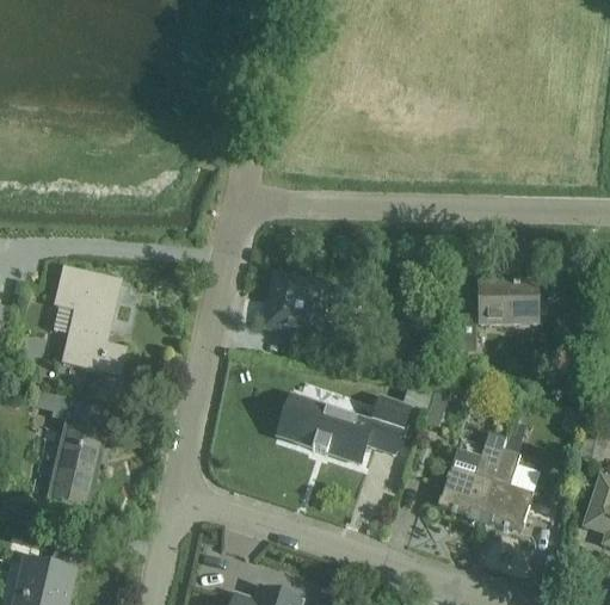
[(74,308),(62,360),(118,374),(125,347),(105,343),(119,281),(82,271),(81,275),(63,270),(65,267),(63,267),(54,304),(74,308)]
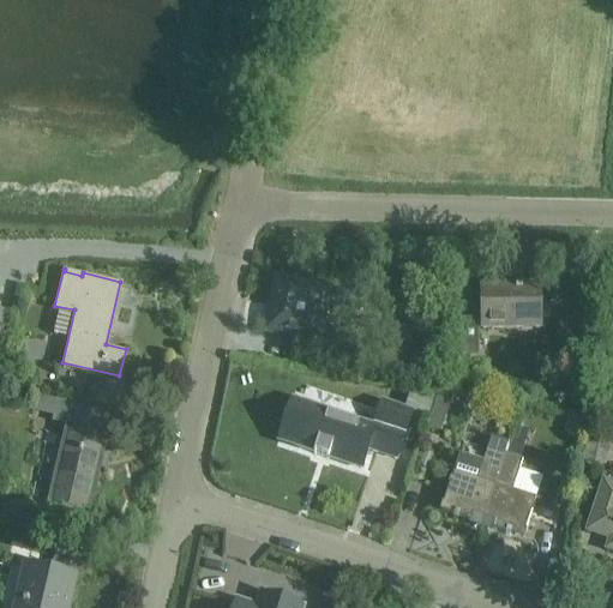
[(314,335),(324,288),(277,278),(274,294),(269,293),(266,308),(271,309),(268,325),(314,335)]
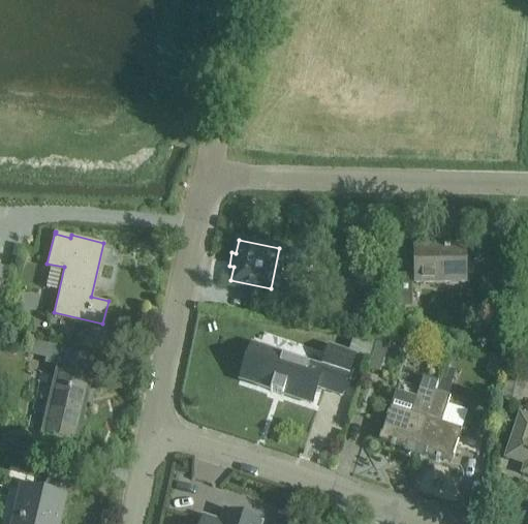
[(464,278),(463,242),(413,243),(414,278),(464,278)]
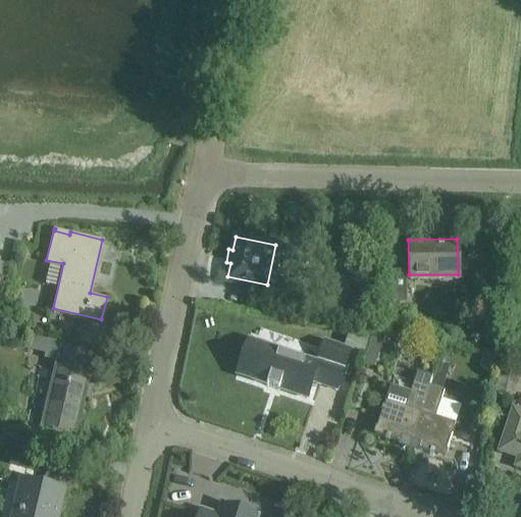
[(405,267),(393,267),(393,300),(405,300),(405,267)]
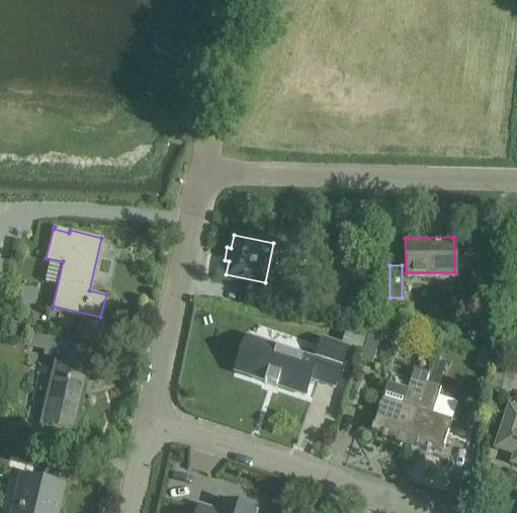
[(0,321),(8,324),(10,315),(0,312),(0,321)]
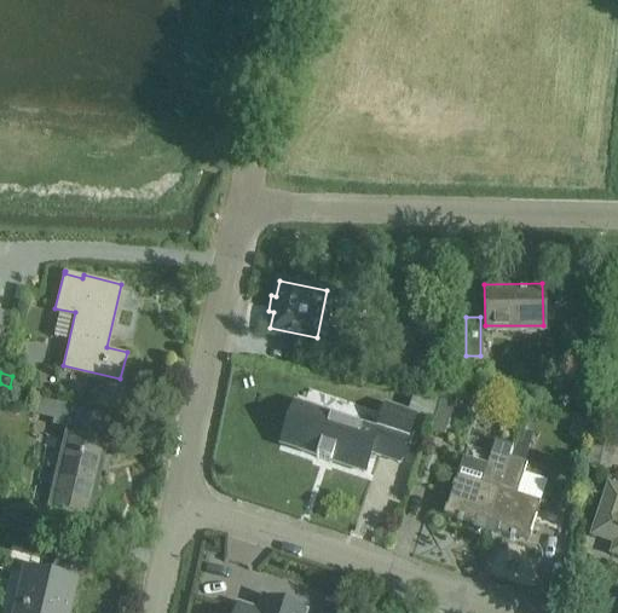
[(452,406),(456,395),(443,391),(439,402),(452,406)]
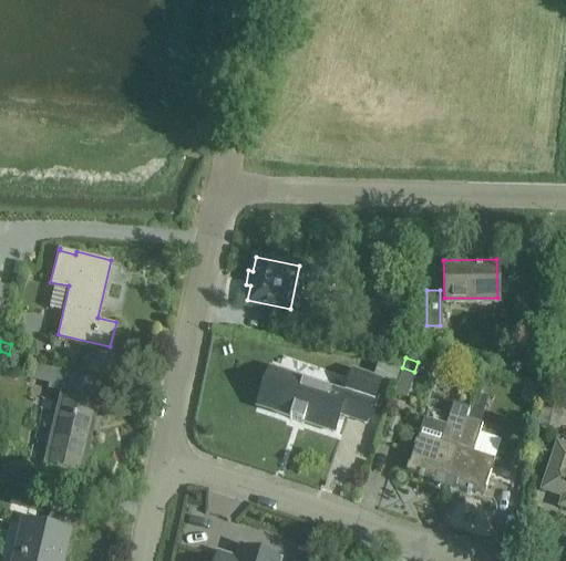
[(59,388),(42,461),(82,470),(82,469),(81,469),(98,398),(99,398),(100,397),(93,396),(96,377),(73,373),(74,370),(47,364),(44,374),(62,377),(59,388)]
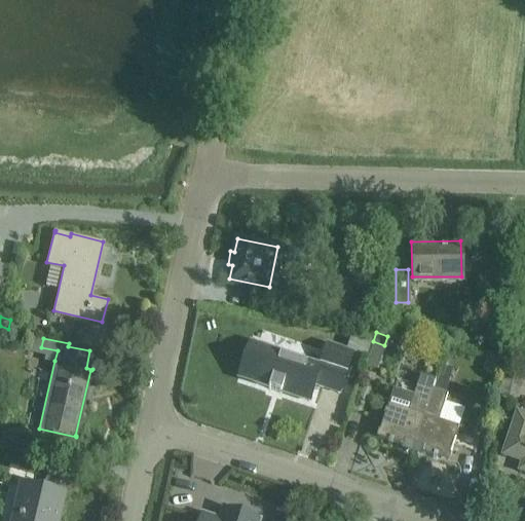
[(320,363),(264,344),(260,357),(257,357),(256,361),(258,361),(253,378),(308,397),(313,381),(338,389),(352,347),(328,339),(320,363)]
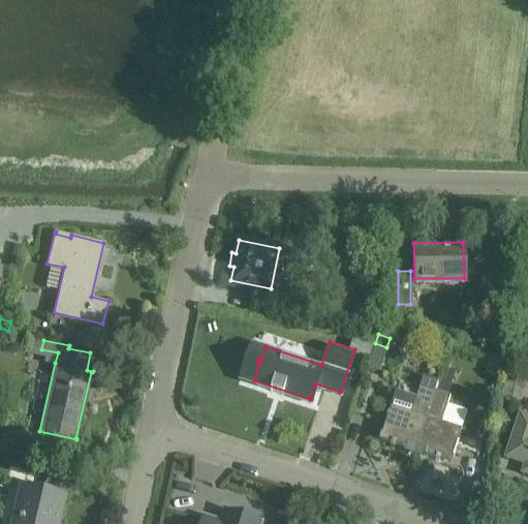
[(437,378),(436,378),(433,389),(446,393),(454,368),(442,364),(437,378)]
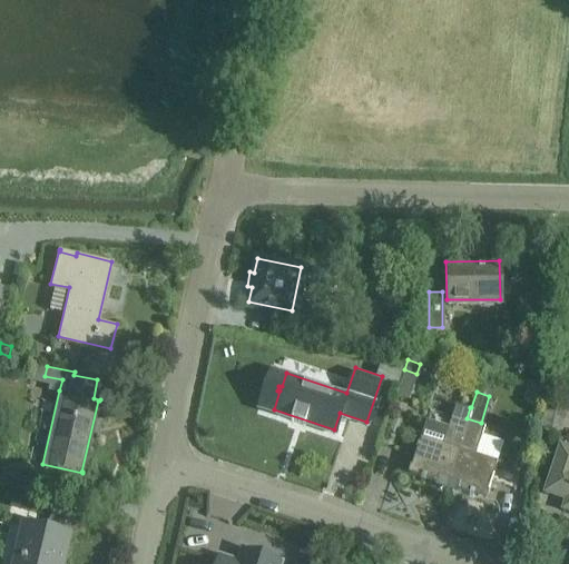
[(540,423),(562,428),(568,402),(546,396),(540,423)]
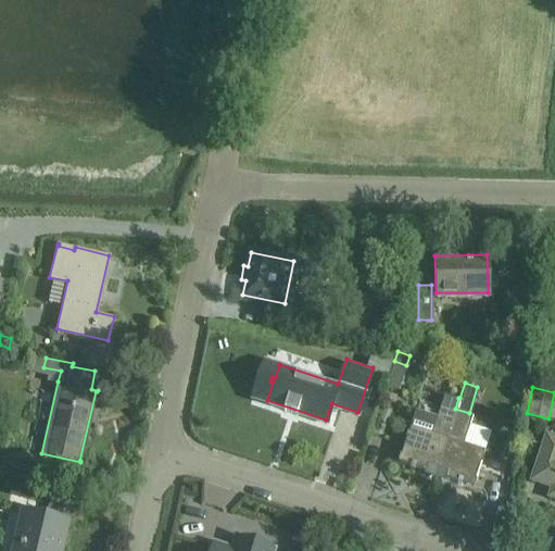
[(427,463),(437,466),(455,409),(458,398),(443,392),(436,415),(415,408),(398,460),(410,463),(410,464),(413,466),(414,465),(425,468),(427,463)]
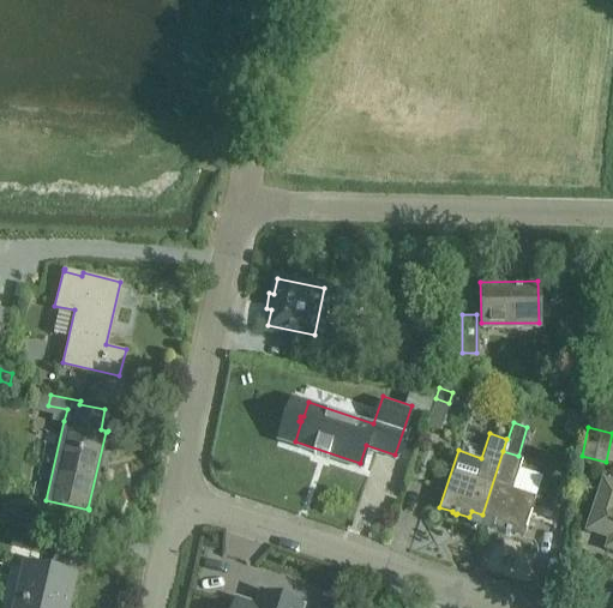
[(521,457),(503,451),(482,515),(494,518),(492,524),(505,528),(504,530),(509,531),(509,530),(522,534),(534,495),(510,488),(521,457)]
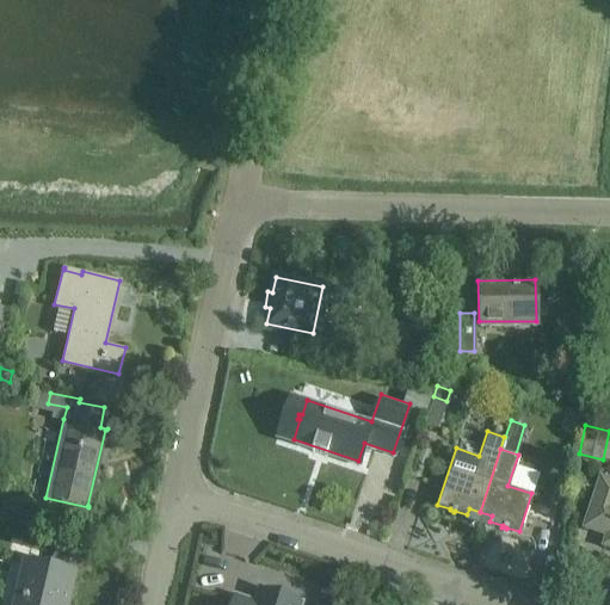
[(609,477),(599,475),(583,525),(605,532),(602,542),(609,544),(609,477)]
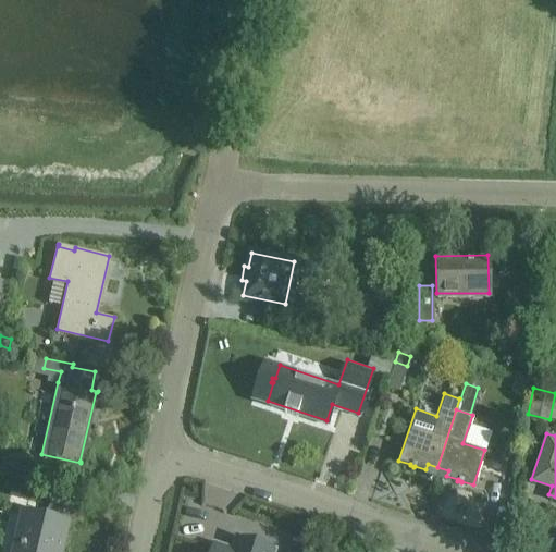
[(45,464),(3,453),(0,464),(0,467),(8,469),(7,473),(40,480),(45,464)]
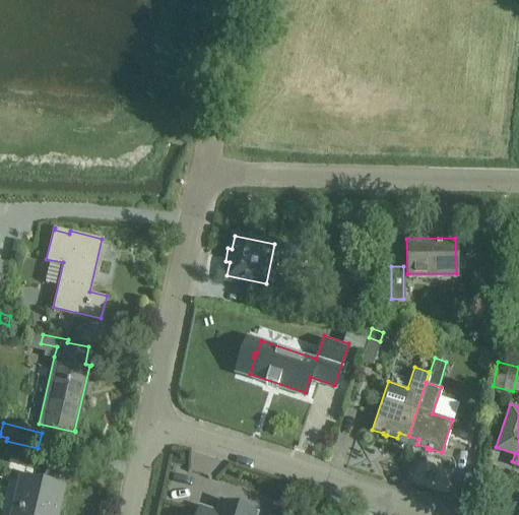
[(9,458),(26,462),(29,448),(12,444),(9,458)]
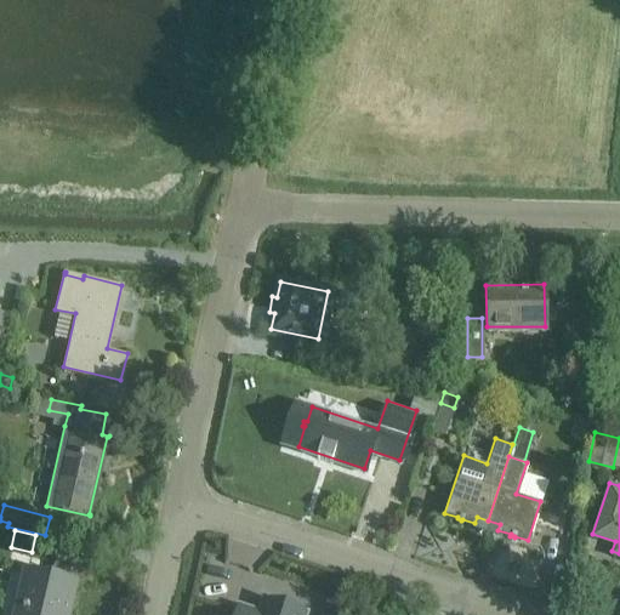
[(75,578),(24,567),(13,614),(61,614),(62,614),(67,614),(75,578)]
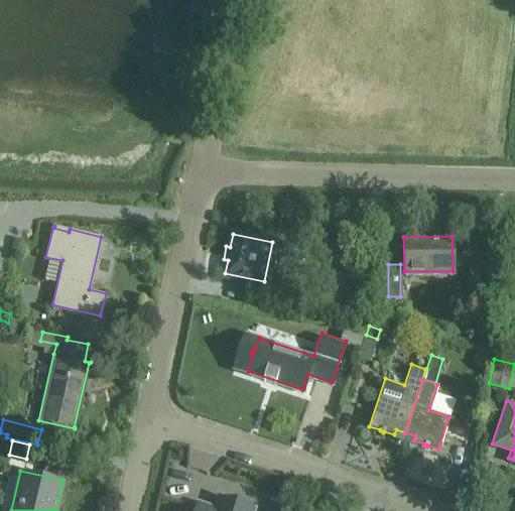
[(251,510),(253,508),(219,496),(215,508),(198,502),(195,510),(251,510)]
